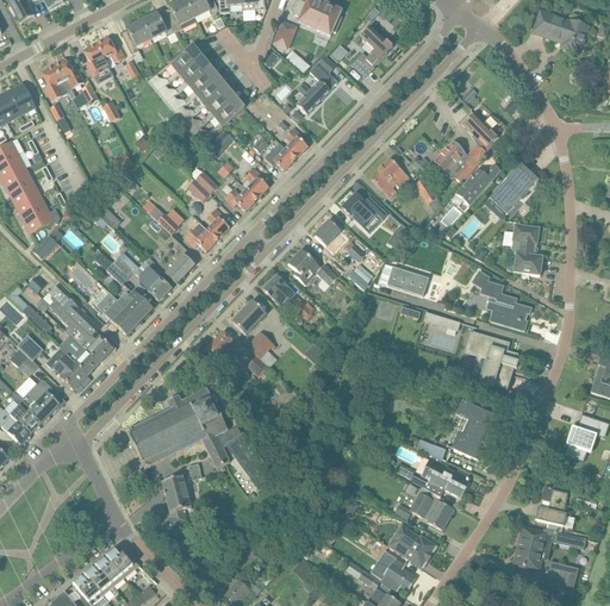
[(8,0),(11,5),(8,6),(13,14),(14,13),(19,23),(35,14),(29,2),(32,0),(8,0)]
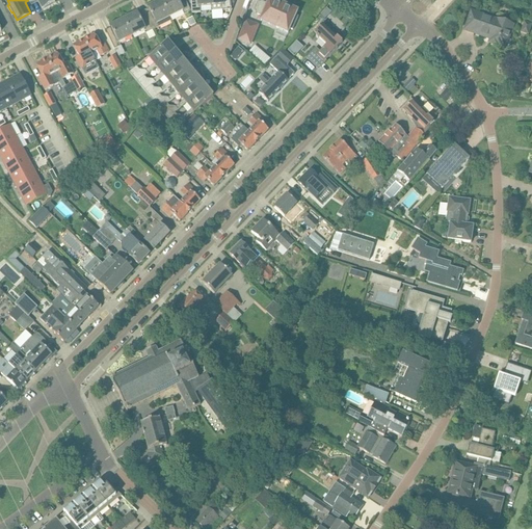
[(144,10),(153,27),(171,18),(169,15),(162,0),(157,0),(149,4),(151,8),(144,10)]
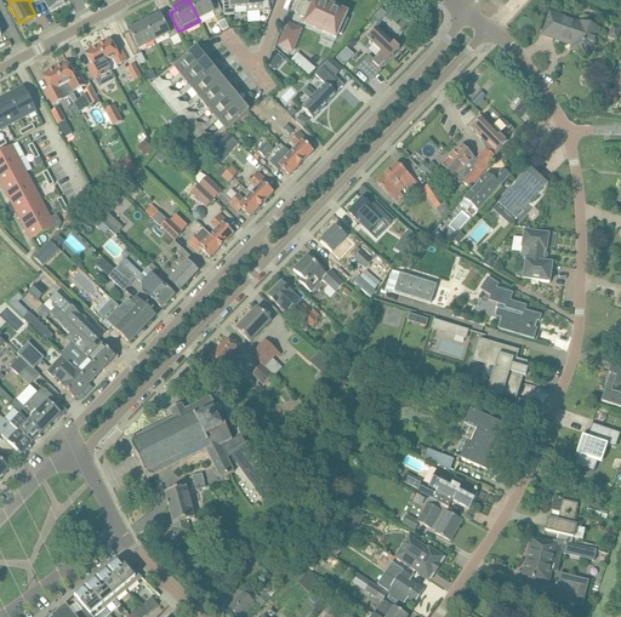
[(189,0),(198,17),(214,9),(215,13),(223,10),(218,0),(189,0)]
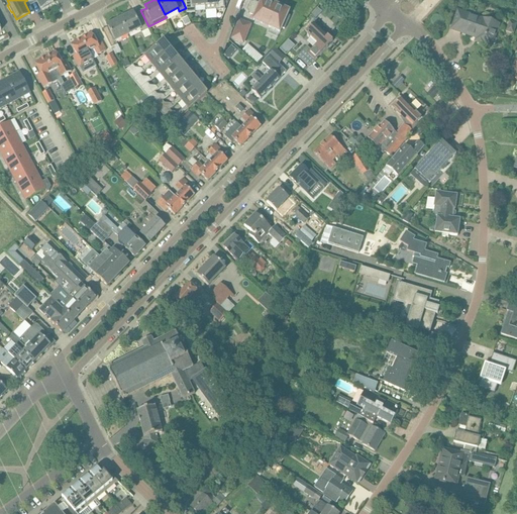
[(205,3),(204,0),(185,0),(186,10),(195,9),(195,4),(205,3)]
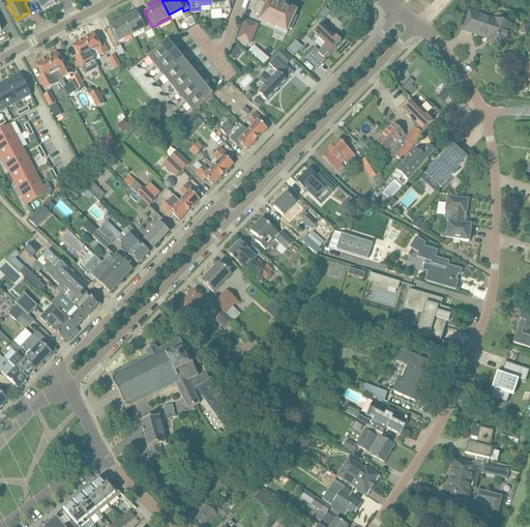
[(209,0),(210,3),(210,8),(231,6),(230,0),(209,0)]
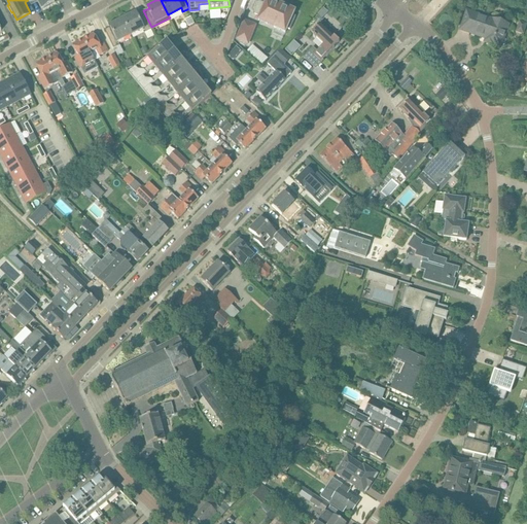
[(274,25),(285,30),(287,26),(290,27),(295,13),(292,12),(294,8),(277,0),(266,0),(265,1),(261,0),(255,0),(253,6),(254,10),(259,13),(259,14),(275,22),(274,25)]
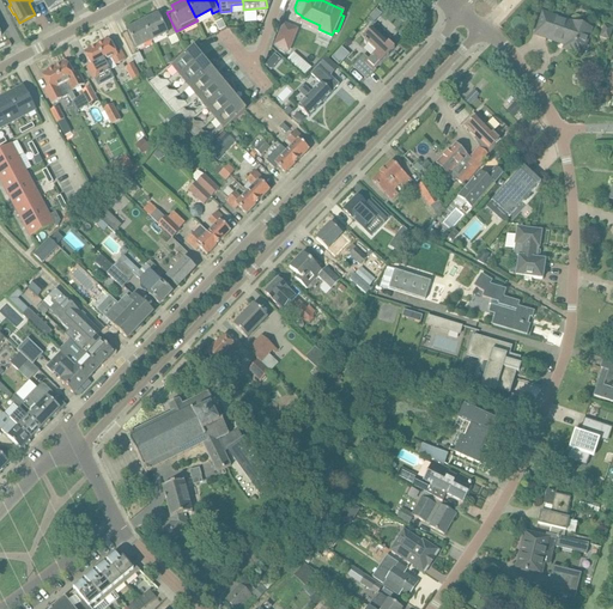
[(370,16),(375,20),(381,13),(376,8),(370,16)]
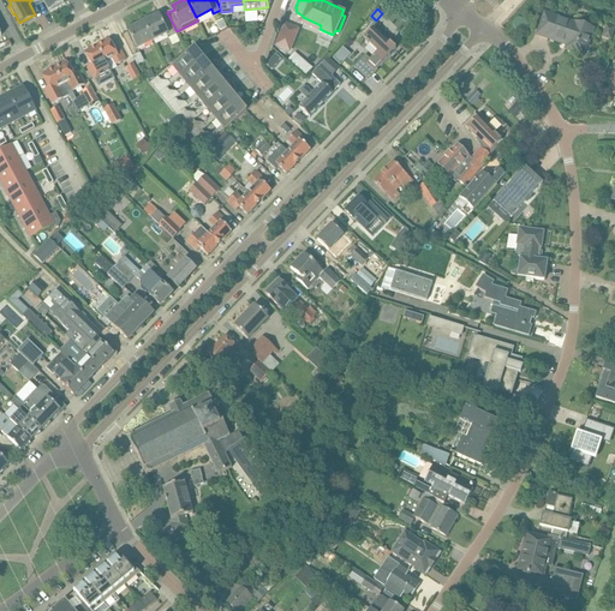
[(565,46),(584,53),(593,25),(574,19),(574,21),(544,10),(537,31),(559,39),(559,37),(567,40),(565,46)]
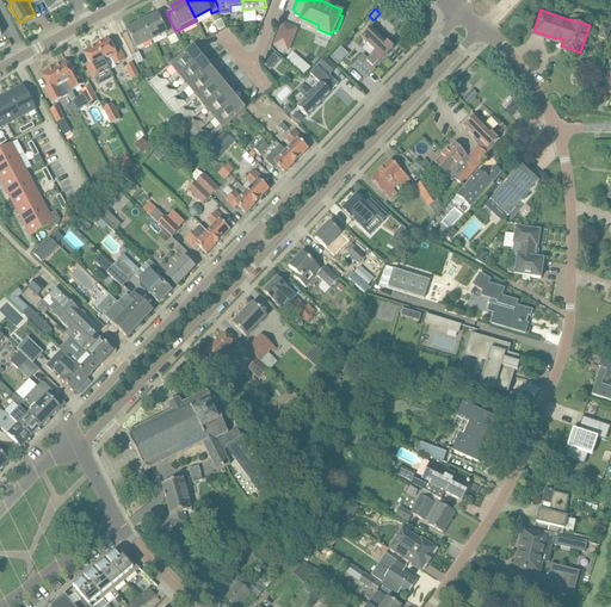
[(158,11),(142,19),(152,38),(166,30),(168,35),(176,31),(166,12),(160,16),(158,11)]
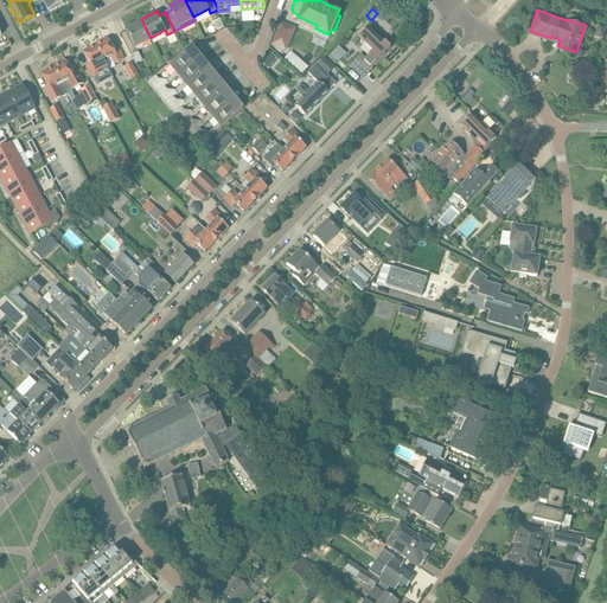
[(151,38),(141,19),(126,26),(128,31),(121,34),(131,52),(138,49),(136,45),(151,38)]
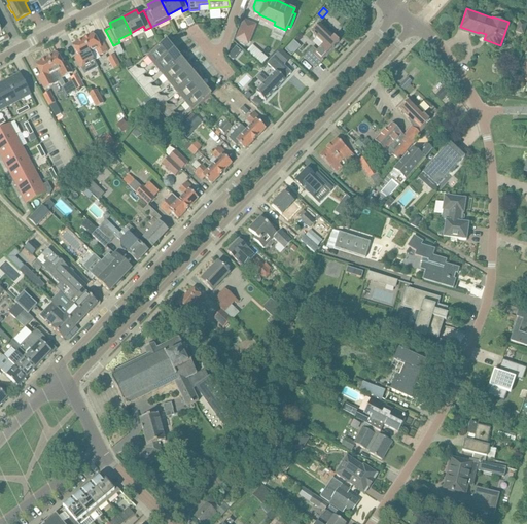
[(255,25),(244,20),(237,38),(248,42),(255,25)]
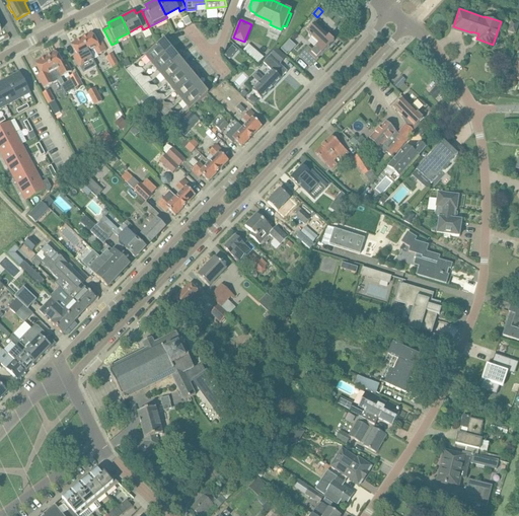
[(511,19),(508,28),(515,31),(518,21),(511,19)]
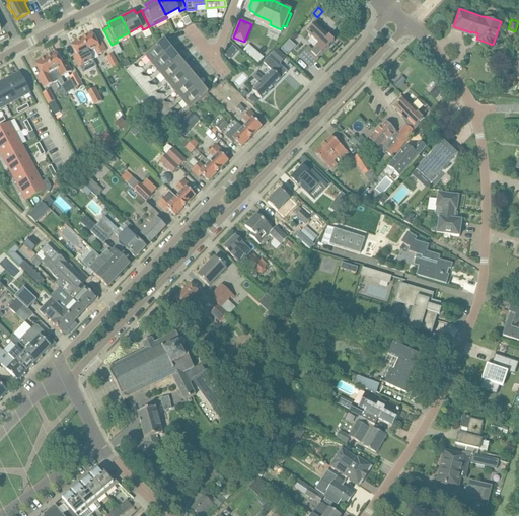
[(314,21),(306,29),(309,32),(308,33),(310,35),(311,34),(318,42),(311,49),(308,47),(301,54),(310,63),(335,39),(329,33),(328,34),(315,22),(314,21)]
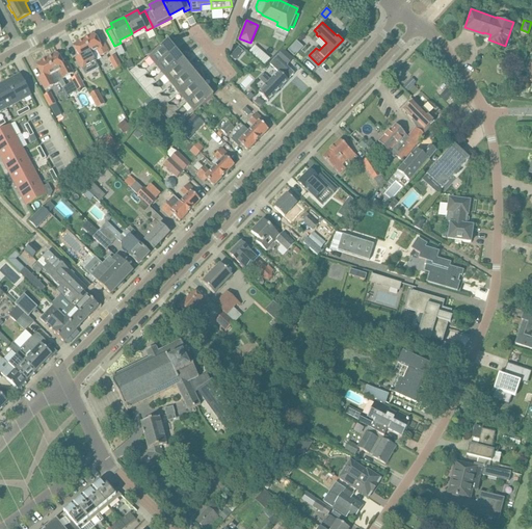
[(95,32),(84,37),(91,51),(97,48),(100,54),(109,49),(104,41),(100,43),(95,32)]
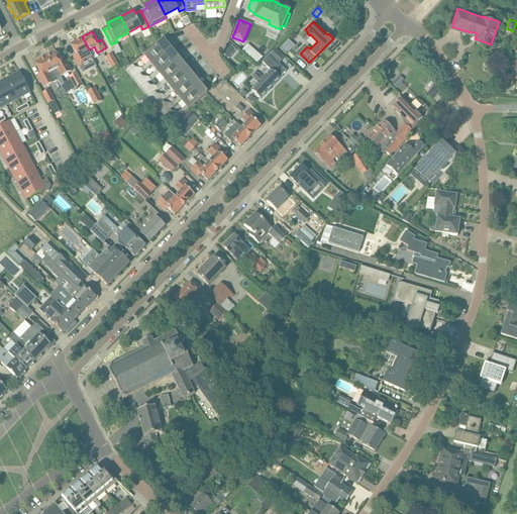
[(133,77),(170,46),(166,40),(170,37),(168,34),(166,34),(126,68),(133,77)]
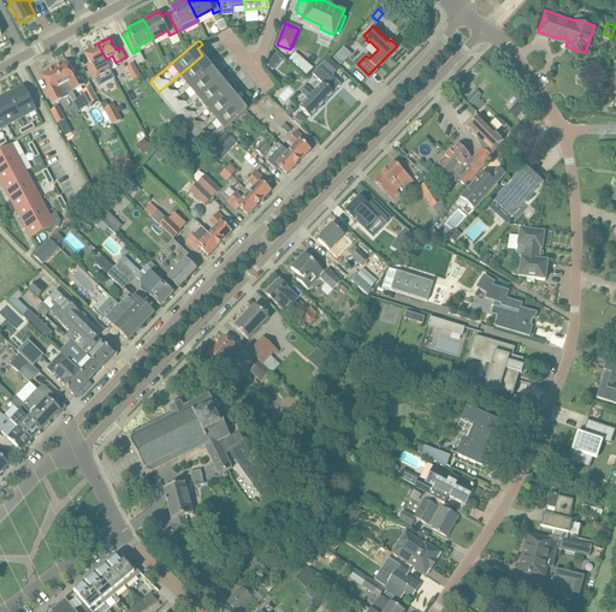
[(98,43),(86,49),(92,63),(87,65),(94,77),(98,75),(101,82),(114,75),(106,59),(98,43)]
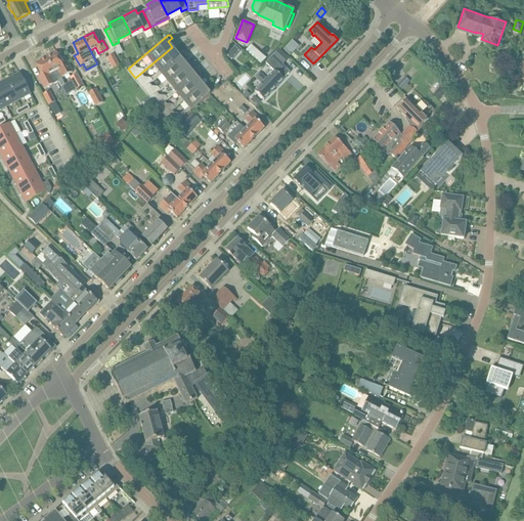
[(292,37),(285,45),(291,51),(299,44),(292,37)]
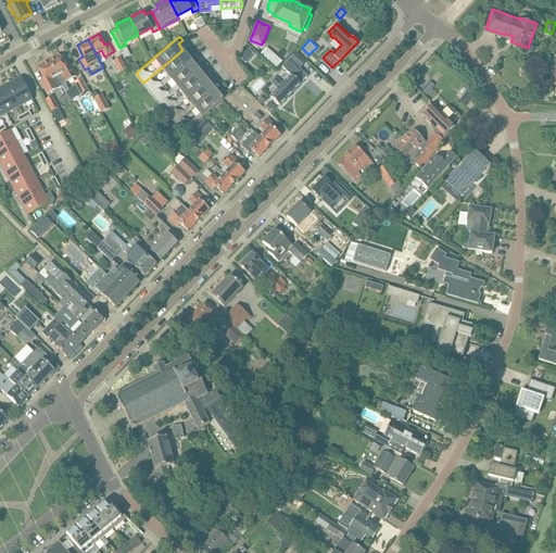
[(154,47),(148,50),(151,57),(158,53),(154,47)]
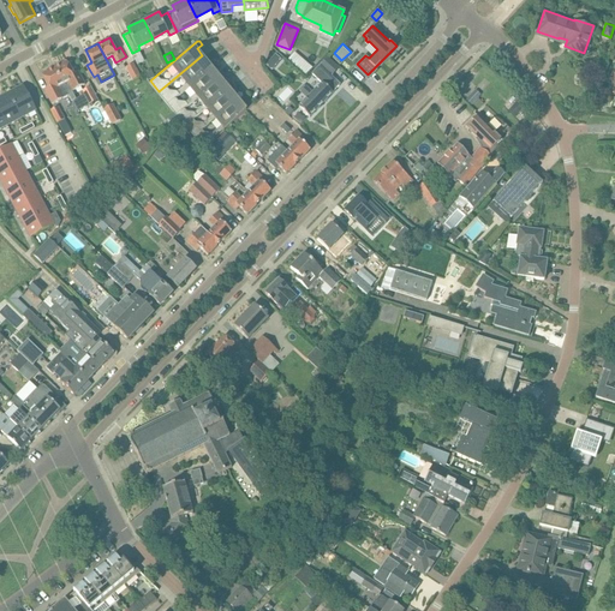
[(339,65),(327,54),(320,63),(332,73),(339,65)]
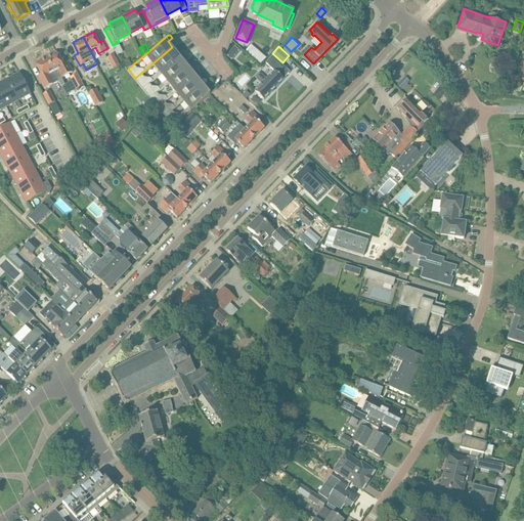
[(184,52),(182,49),(177,53),(172,47),(135,78),(142,87),(184,52)]
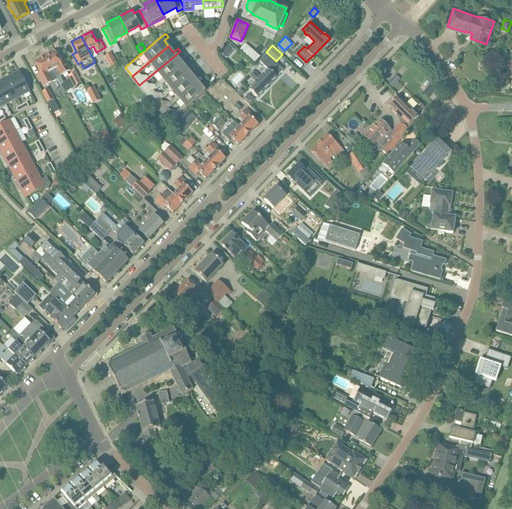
[(44,53),(46,55),(57,77),(60,82),(63,80),(60,74),(70,68),(65,57),(61,59),(56,49),(51,52),(50,50),(44,53)]
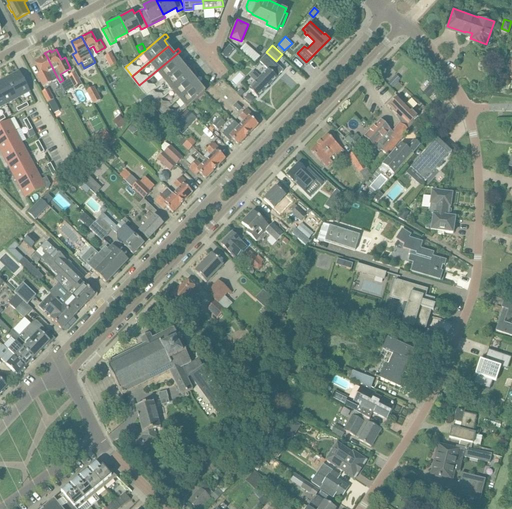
[(111,51),(105,54),(110,65),(117,61),(111,51)]
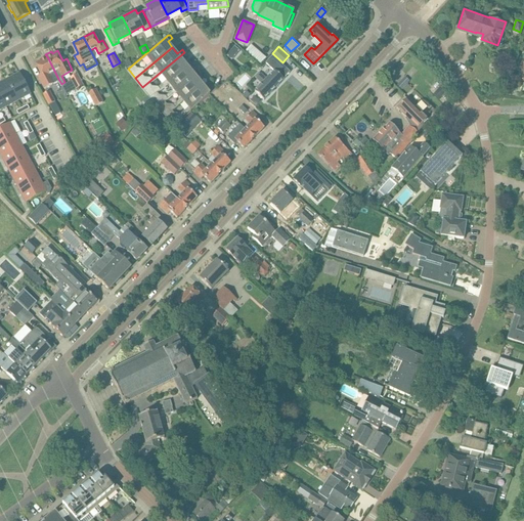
[(187,55),(184,52),(142,87),(150,95),(187,66),(182,59),(187,55)]
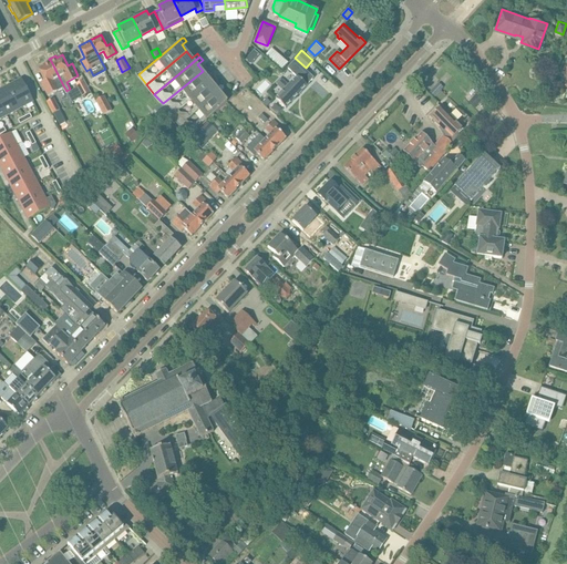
[(313,75),(306,68),(295,58),(287,65),(297,74),(288,83),(281,78),(277,82),(284,88),(284,89),(276,96),(286,105),(305,85),(307,83),(313,75)]
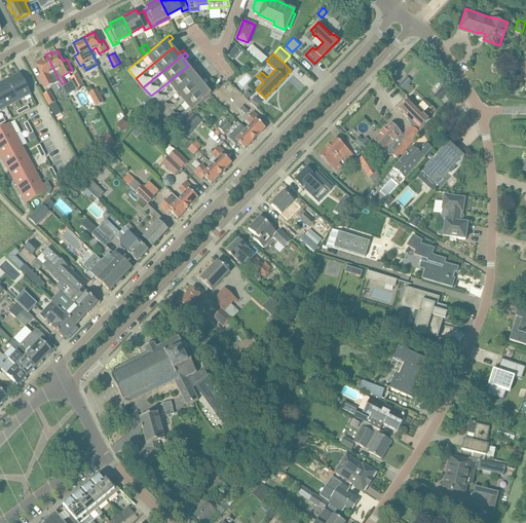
[(59,79),(47,57),(36,62),(42,72),(38,74),(44,86),(59,79)]
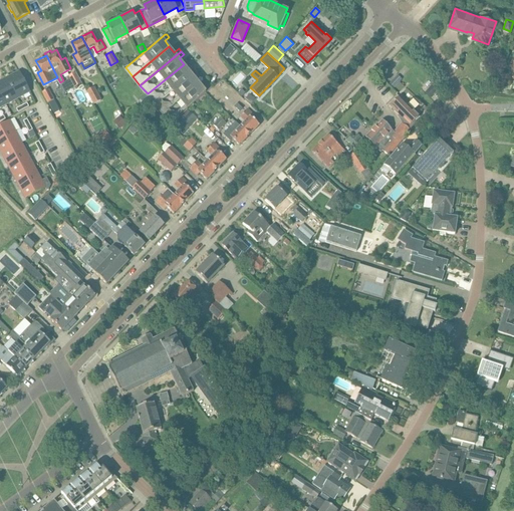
[(126,55),(120,58),(123,65),(129,62),(130,62),(126,55)]
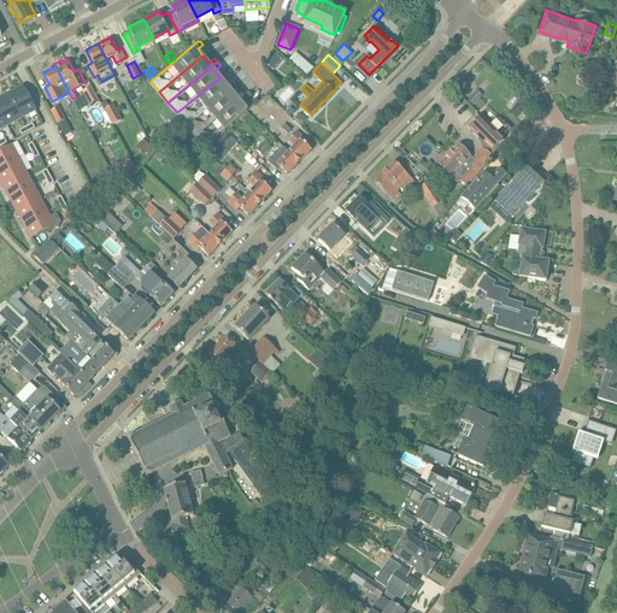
[(235,82),(231,78),(227,83),(221,77),(177,112),(186,123),(235,82)]
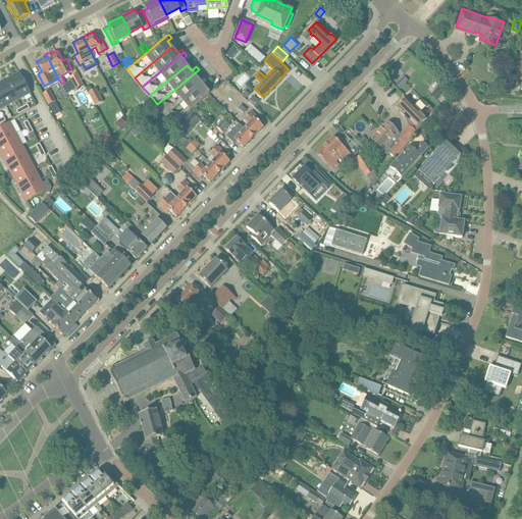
[(157,104),(164,113),(201,83),(197,76),(201,73),(199,69),(157,104)]
